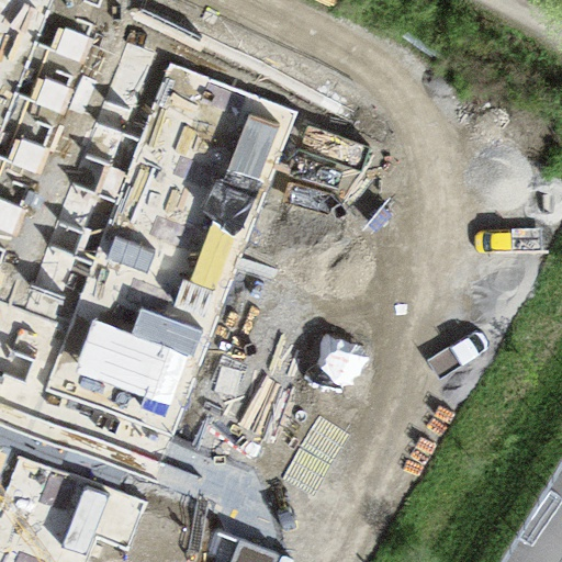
[(0,0),(0,27),(37,42),(53,0),(0,0)]
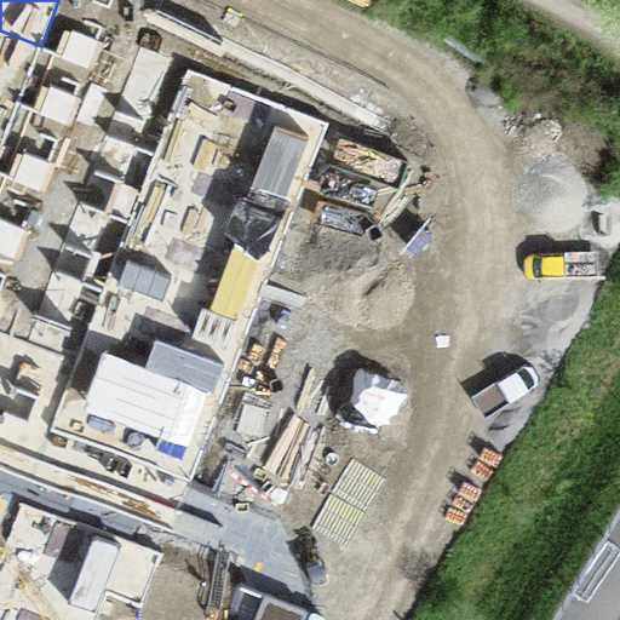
[(0,30),(0,95),(19,103),(41,46),(0,30)]
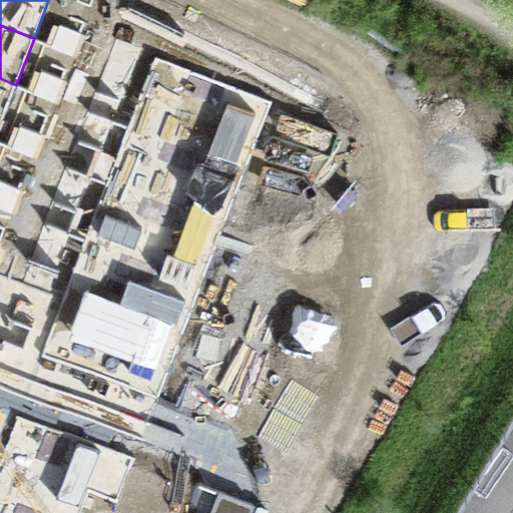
[(154,57),(127,128),(244,173),(273,102),(154,57)]
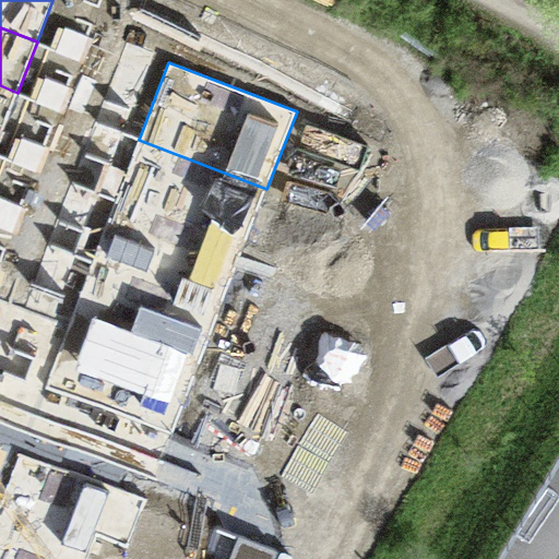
[(0,85),(0,137),(18,93),(0,85)]
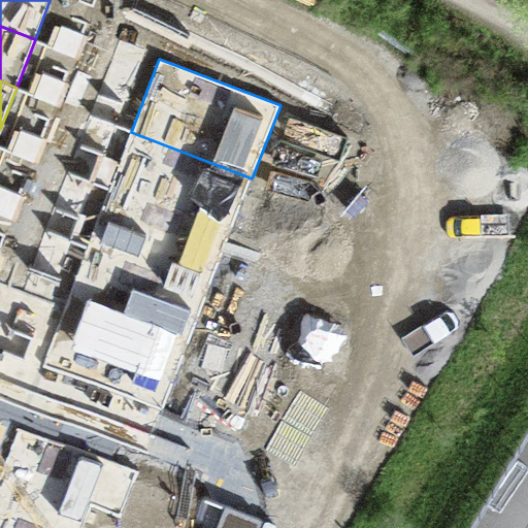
[(131,132),(108,189),(230,235),(252,178),(131,132)]
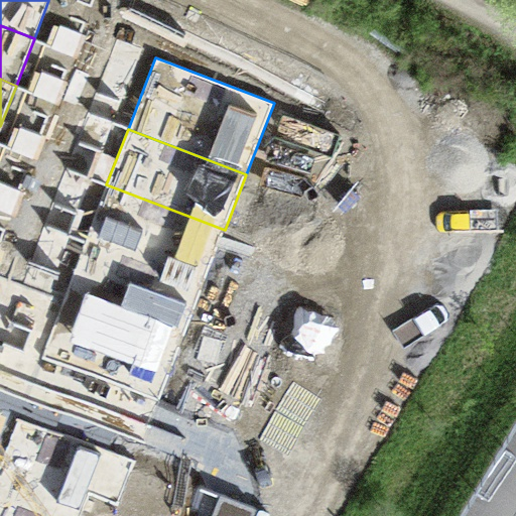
[(106,184),(84,241),(203,286),(225,230),(106,184)]
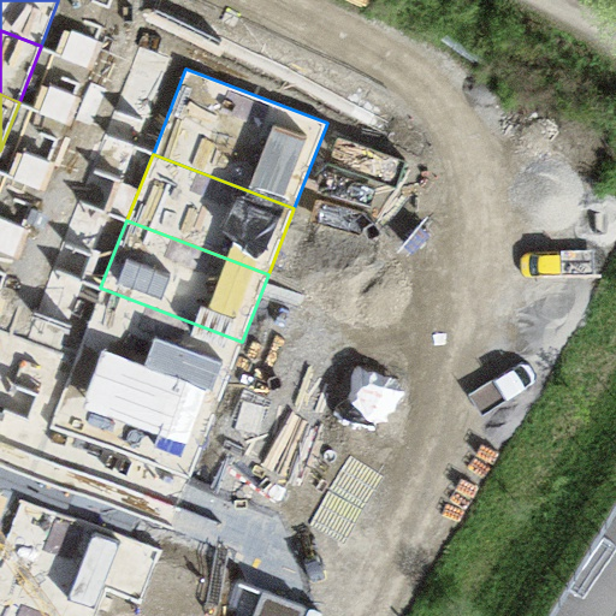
[(100,288),(75,354),(215,408),(242,342),(100,288)]
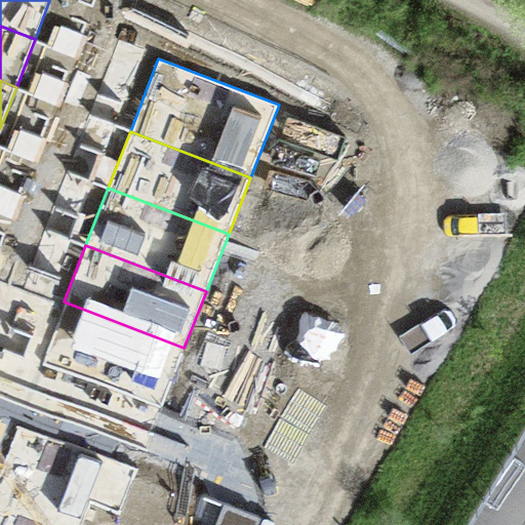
[(64,301),(41,360),(161,406),(184,348),(64,301)]
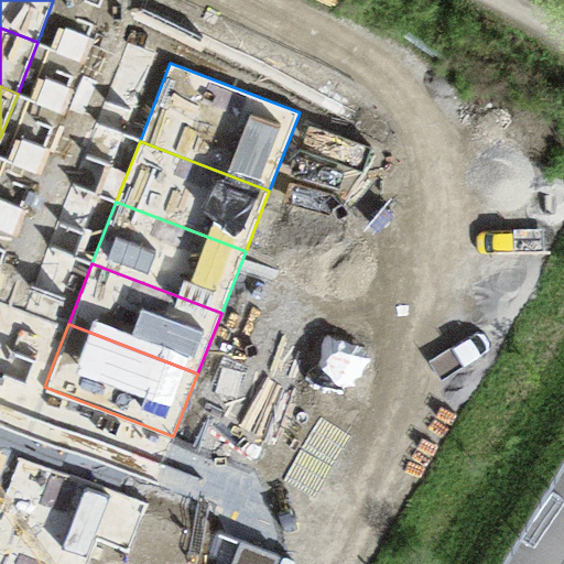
[(0,545),(47,563),(88,563),(118,490),(20,453),(0,503),(0,545)]
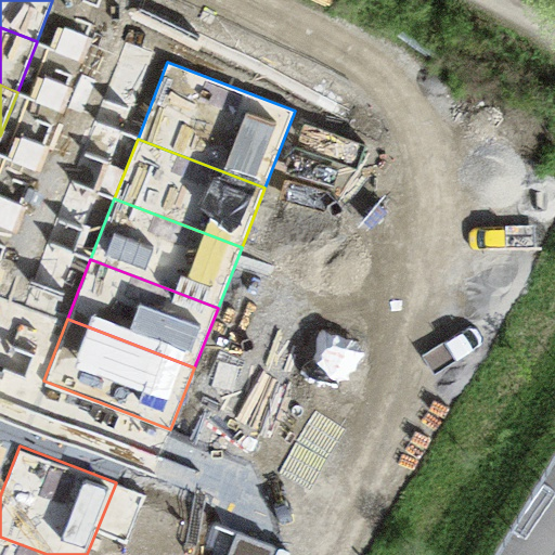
[(237,534),(229,554),(271,554),(274,549),(237,534)]
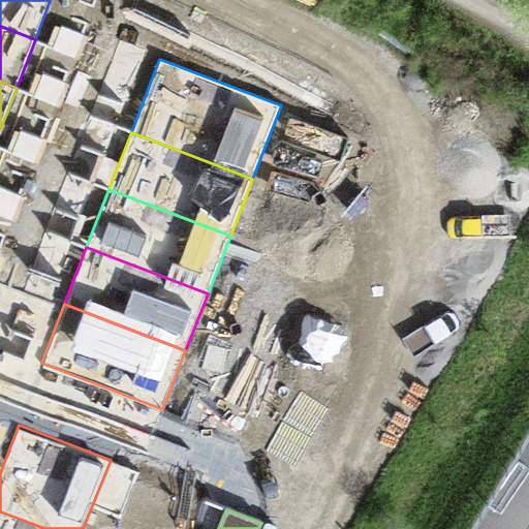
[(0,528),(44,528),(0,511),(0,528)]
